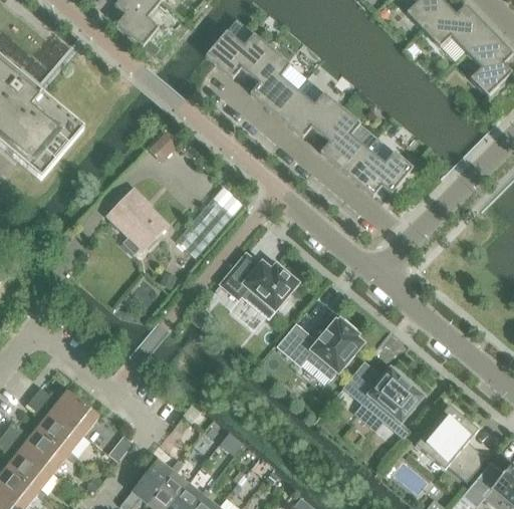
[(147,18),(161,0),(119,0),(115,6),(125,15),(117,24),(143,44),(144,43),(149,37),(158,27),(147,18)]
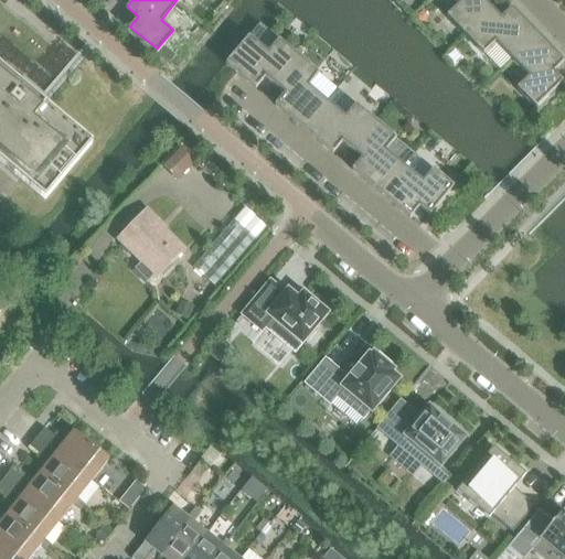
[(446,12),(466,32),(469,30),(492,7),(486,0),(457,0),(458,1),(446,12)]
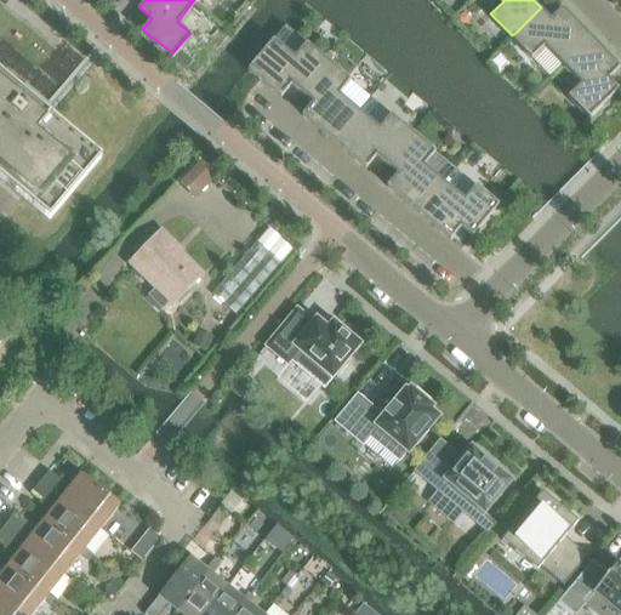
[(546,40),(565,61),(591,35),(592,35),(564,6),(552,17),(541,6),(541,7),(516,33),(534,51),(546,40)]
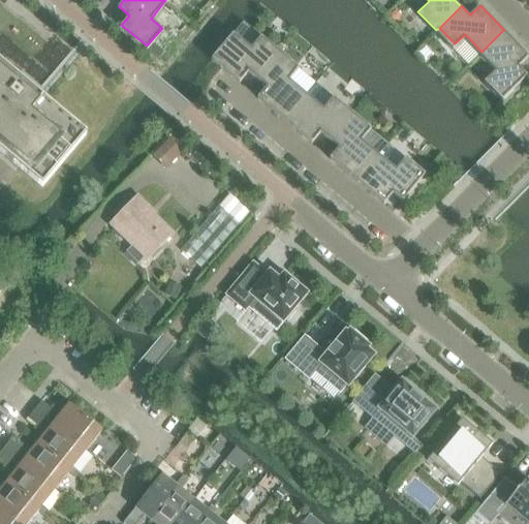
[(247,69),(256,76),(276,54),(232,30),(211,56),(239,80),(247,69)]
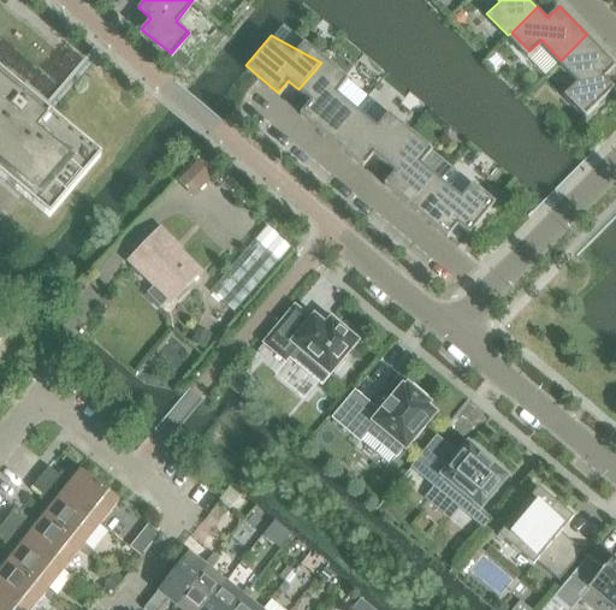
[(586,35),(558,63),(575,80),(563,93),(584,113),(612,84),(603,75),(614,64),(586,35)]
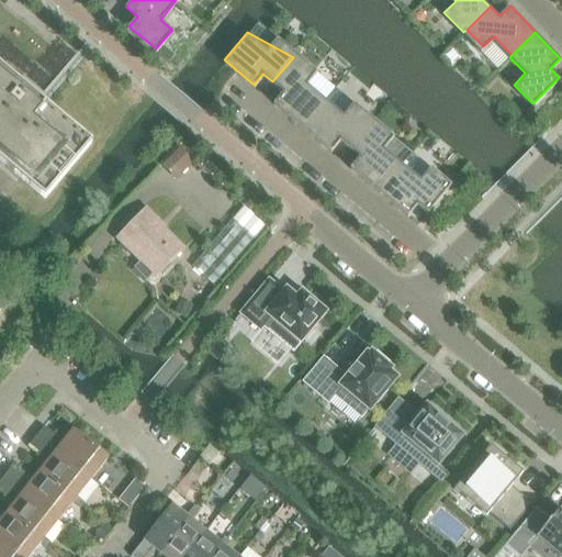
[(163,41),(157,47),(169,58),(175,52),(163,41)]
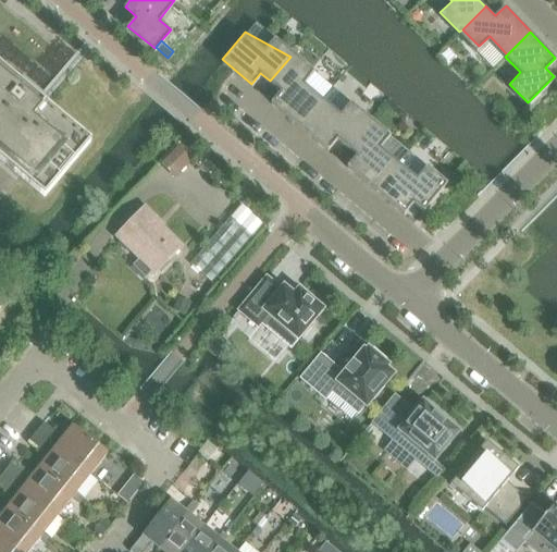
[(291,57),(270,81),(280,88),(270,100),(298,123),(321,96),(304,82),(313,69),(291,57)]
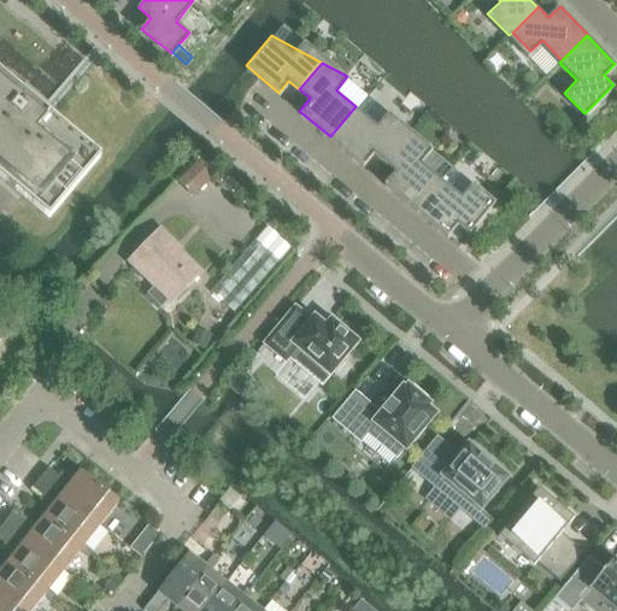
[(0,68),(0,174),(48,213),(100,152),(0,68)]
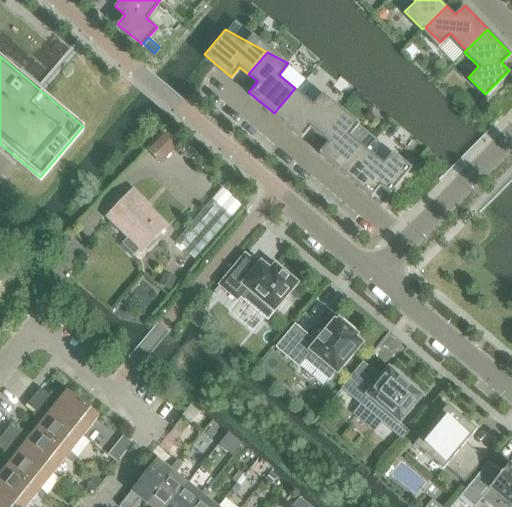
[(295,88),(274,113),(301,135),(309,125),(318,132),(340,106),(322,91),(312,103),(295,88)]
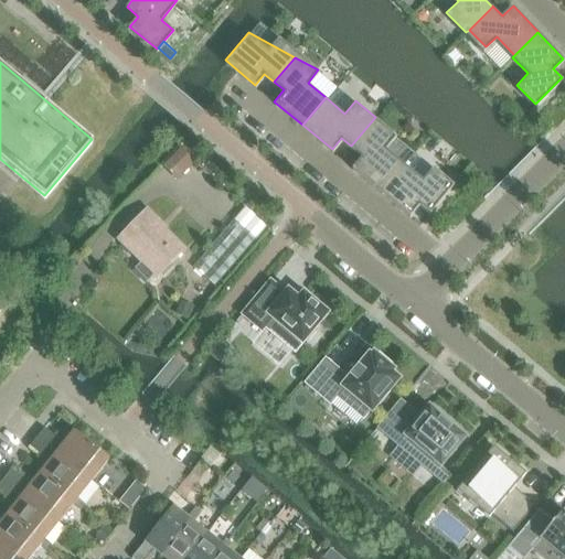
[(375,117),(351,146),(361,154),(351,165),(380,190),(403,162),(385,147),(395,135),(375,117)]
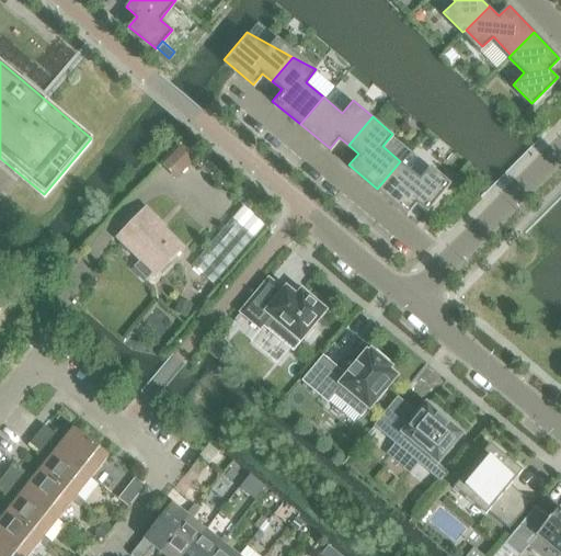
[(175,176),(193,157),(180,144),(161,161),(175,176)]
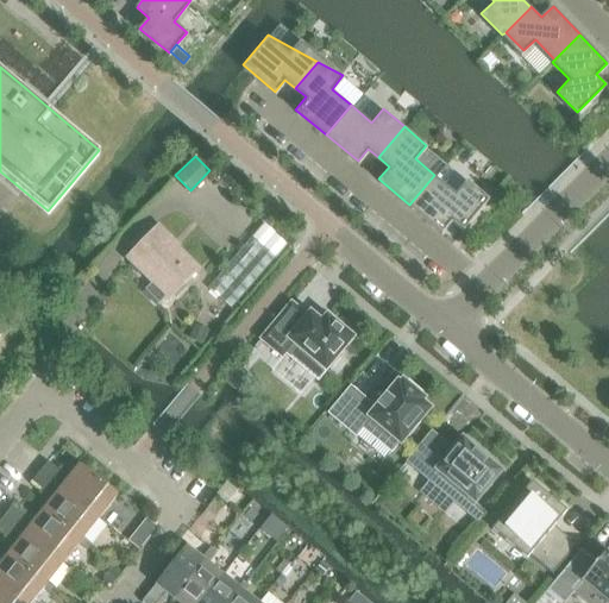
[(434,175),(409,205),(441,231),(451,219),(463,228),(489,198),(466,178),(454,192),(434,175)]
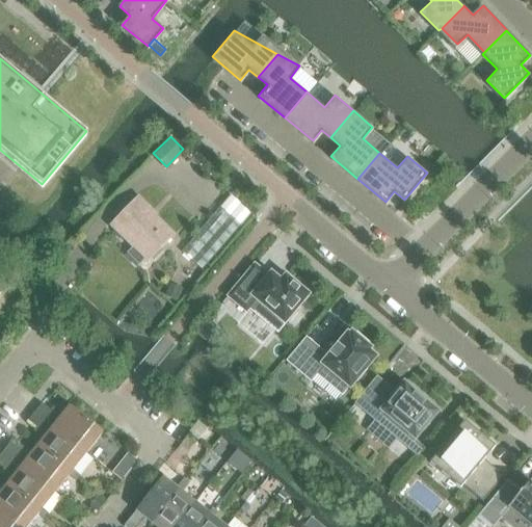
[(200,218),(204,221),(180,248),(201,264),(248,208),(230,190),(219,203),(216,200),(200,218)]
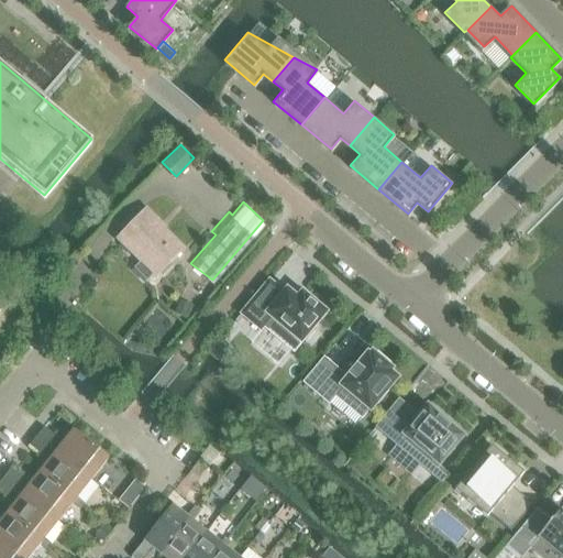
[(116,234),(140,258),(133,264),(146,276),(152,270),(155,273),(183,245),(163,226),(165,225),(145,205),(116,234)]
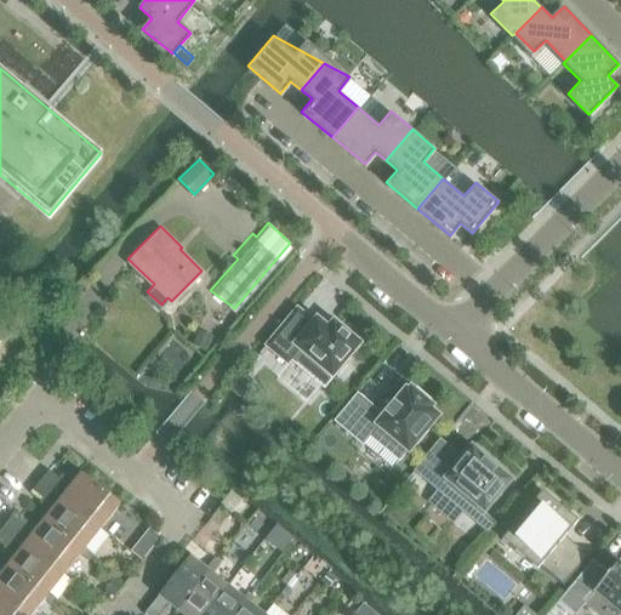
[(332,371),(336,374),(348,359),(345,357),(359,341),(357,340),(359,337),(342,322),(340,325),(332,319),(328,325),(315,315),(313,319),(296,305),(266,342),(288,360),(291,356),(324,383),(332,371)]
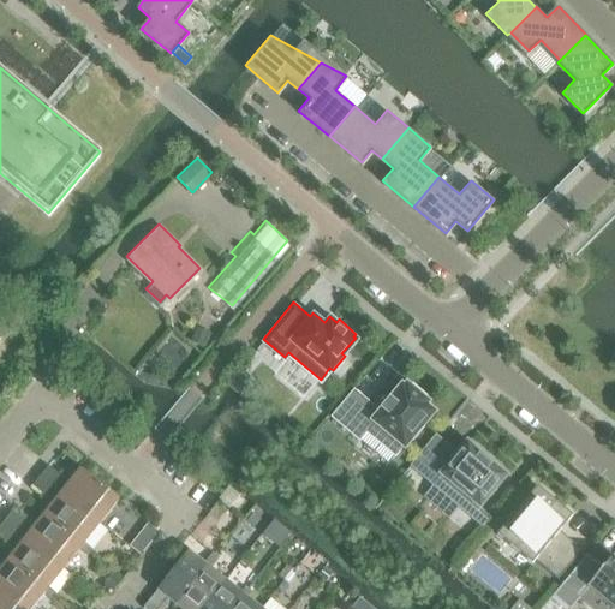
[(197,323),(190,338),(204,345),(212,329),(197,323)]
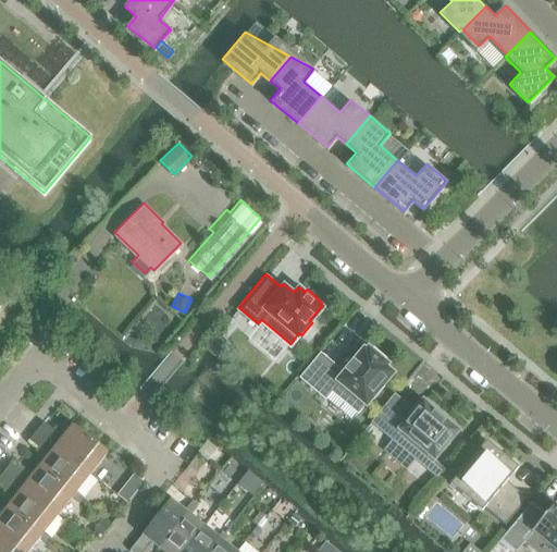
[(206,345),(218,355),(229,342),(217,332),(206,345)]
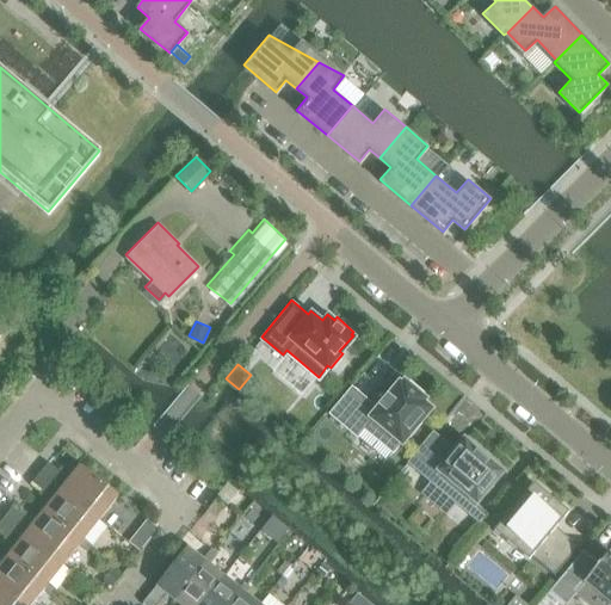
[(377,406),(351,384),(329,412),(357,433),(363,425),(393,449),(400,440),(401,442),(430,407),(421,400),(424,396),(420,394),(424,390),(409,378),(406,382),(403,380),(401,382),(399,381),(387,394),(377,403),(378,405),(377,406)]
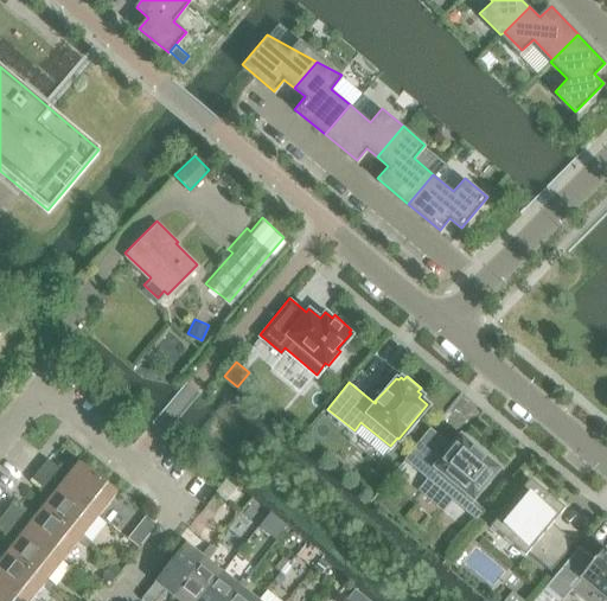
[(404,456),(465,506),(498,467),(460,434),(451,445),(429,427),(404,456)]
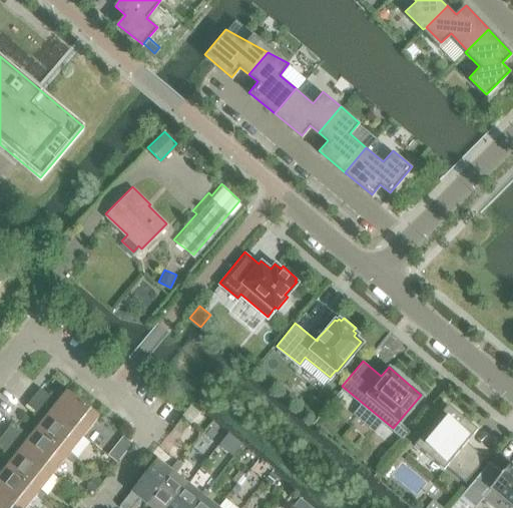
[(40,386),(33,394),(83,433),(98,414),(66,388),(57,399),(40,386)]
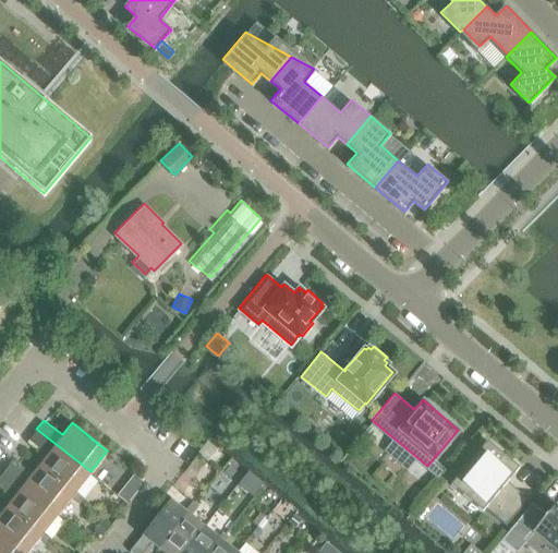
[(48,453),(39,465),(74,492),(76,490),(91,471),(36,429),(28,439),(48,453)]
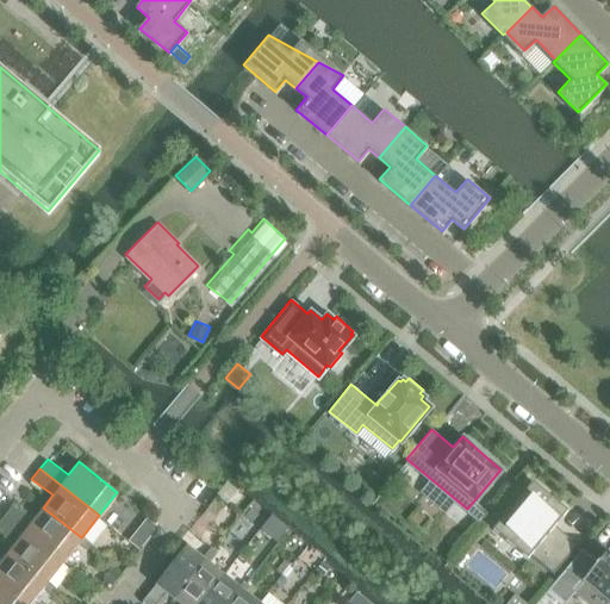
[(226,479),(216,492),(226,500),(237,487),(226,479)]
